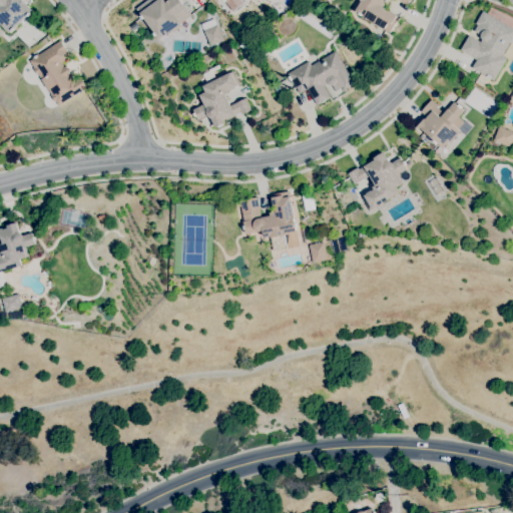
[(9,33),(0,23),(0,0),(22,0),(32,11),(30,13),(31,14),(28,17),(27,16),(15,28),(15,29),(13,31),(12,30),(9,33)]
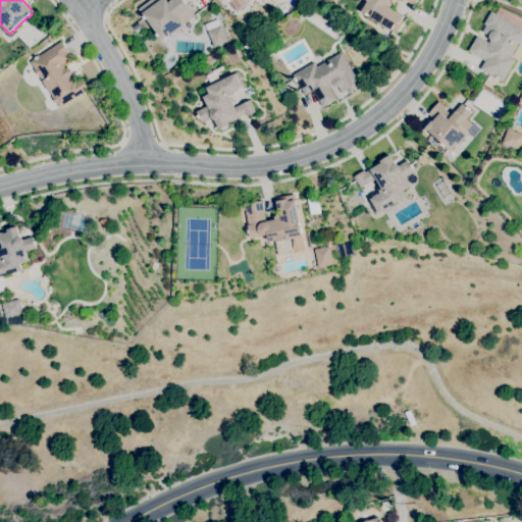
[(162,40),(159,37),(156,34),(157,34),(147,19),(146,19),(144,16),(139,9),(150,0),(183,0),(195,15),(183,24),(185,27),(176,33),(174,31),(162,40)]
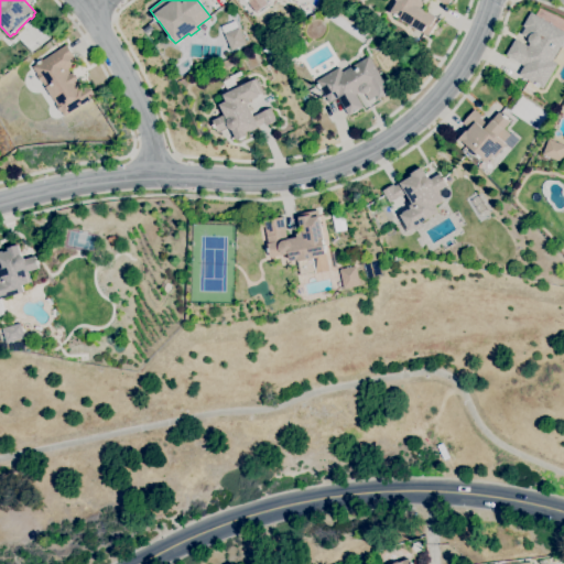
[(429,36),(398,17),(398,18),(390,12),(398,1),(396,0),(451,0),(447,6),(438,0),(420,0),(426,4),(423,9),(427,12),(429,11),(436,17),(435,18),(438,20),(429,36)]
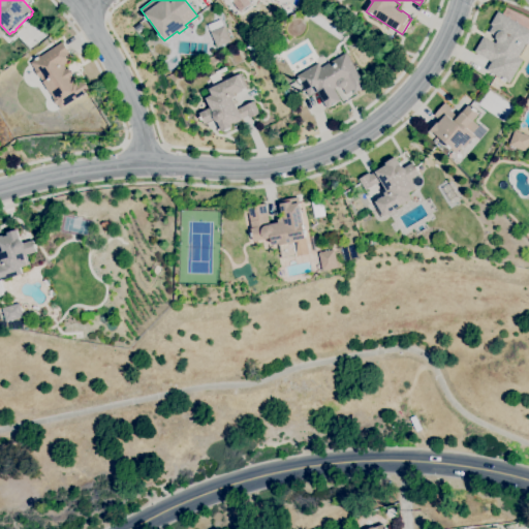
[(509,83),(502,79),(501,80),(497,78),(498,76),(487,69),(491,62),(474,52),(484,36),(495,43),(497,39),(497,38),(497,37),(489,32),(493,26),(490,24),(498,11),(528,29),(528,44),(526,43),(518,57),(523,60),(509,83)]
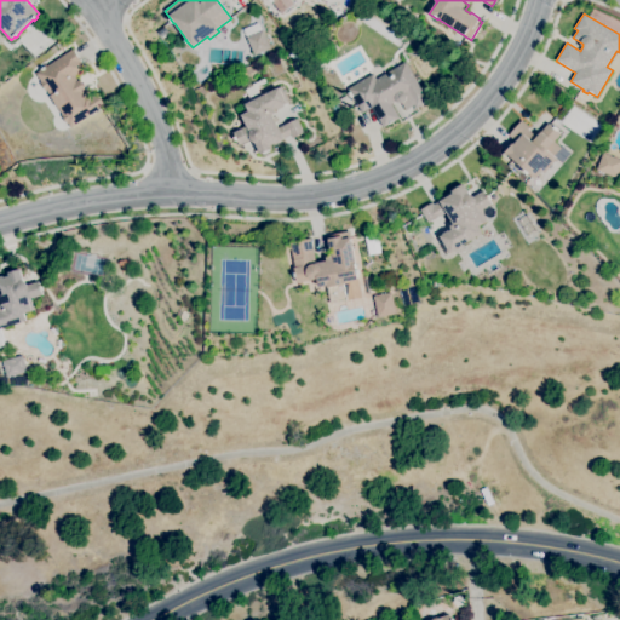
[(246,36),(244,29),(258,23),(262,30),(246,36)]
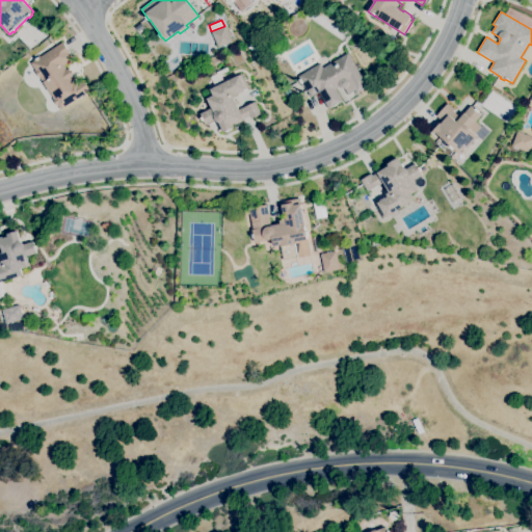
[(218,48),(211,32),(224,26),(232,42),(218,48)]
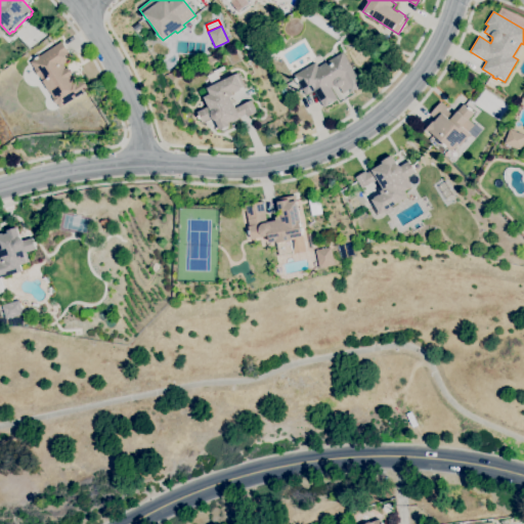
[(247,39),(245,34),(250,31),(253,36),(247,39)]
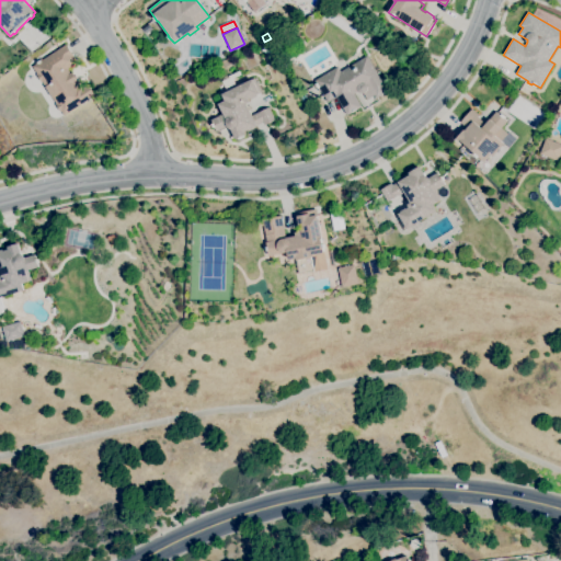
[(64,115),(61,111),(60,112),(55,104),(56,104),(42,81),(41,82),(36,75),(37,75),(32,67),(36,64),(35,63),(42,58),(42,59),(65,45),(77,63),(67,69),(70,73),(71,72),(77,80),(75,81),(78,87),(80,84),(82,88),(88,84),(94,95),(92,96),(64,115)]
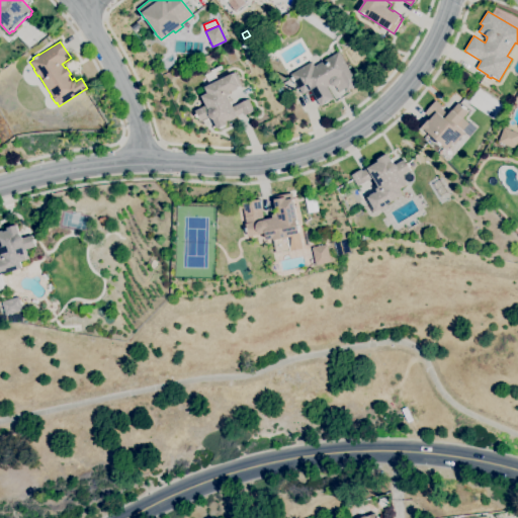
[(321,106),(311,90),(303,94),(296,85),(295,85),(291,78),(292,77),(290,74),(312,62),(314,67),(338,52),(357,84),(354,86),(355,87),(351,89),(350,88),(347,90),(345,88),(339,92),(335,85),(334,85),(333,85),(332,84),(331,84),(327,87),(334,99),(329,101),(329,100),(325,102),(326,103),(321,106)]
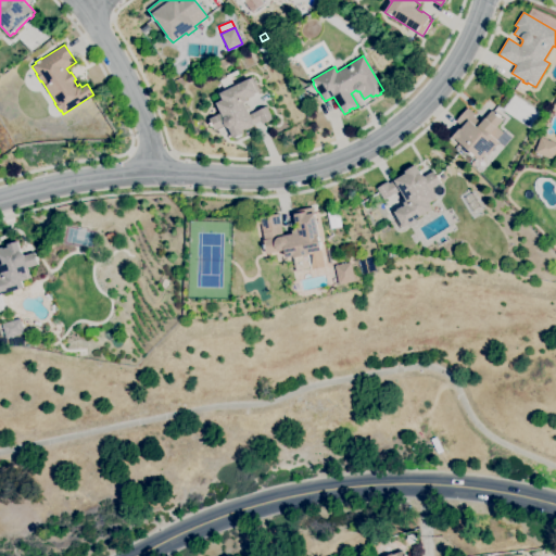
[(234,138),(227,124),(215,130),(213,126),(212,127),(210,123),(211,123),(210,119),(222,113),(216,103),(223,100),(219,93),(225,90),(220,80),(228,76),(227,75),(234,72),(236,76),(230,78),(235,86),(250,78),(256,93),(254,93),(255,96),(249,99),(249,97),(245,98),(247,101),(243,103),(250,114),(266,106),(273,118),(262,124),(261,122),(253,125),(253,127),(248,130),(247,128),(241,130),(243,134),(234,138)]
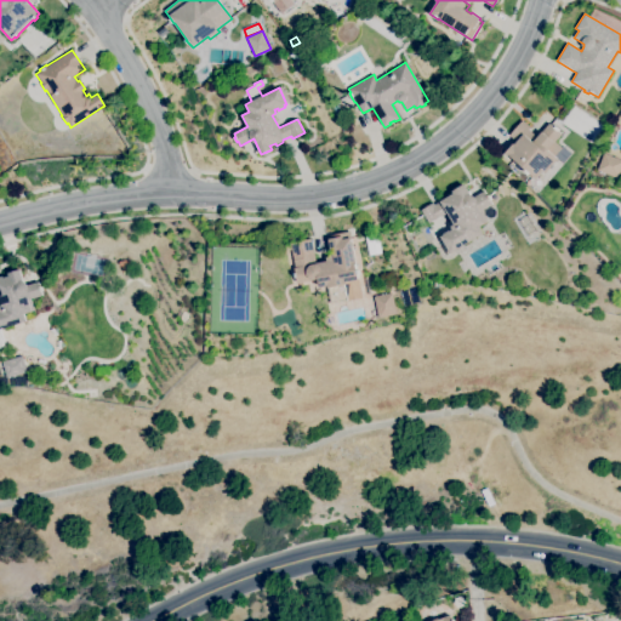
[(337,115),(332,106),(334,104),(336,108),(339,106),(342,112),(337,115)]
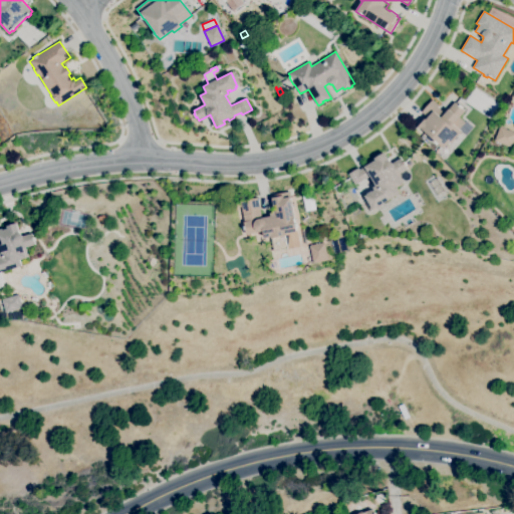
[(444,149),(439,144),(438,145),(434,142),(435,141),(422,129),(421,130),(418,126),(425,118),(426,119),(428,117),(422,111),(432,99),(440,105),(438,107),(445,113),(454,101),(458,105),(459,104),(462,106),(461,108),(465,111),(459,117),(465,122),(459,129),(462,132),(451,144),(450,142),(444,149)]
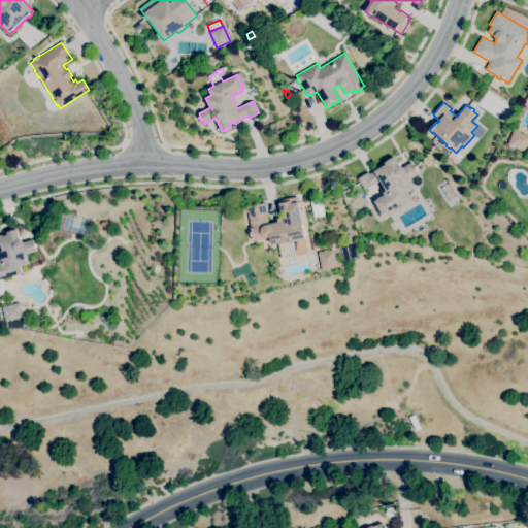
[(505,118),(495,111),(500,103),(510,108),(505,118)]
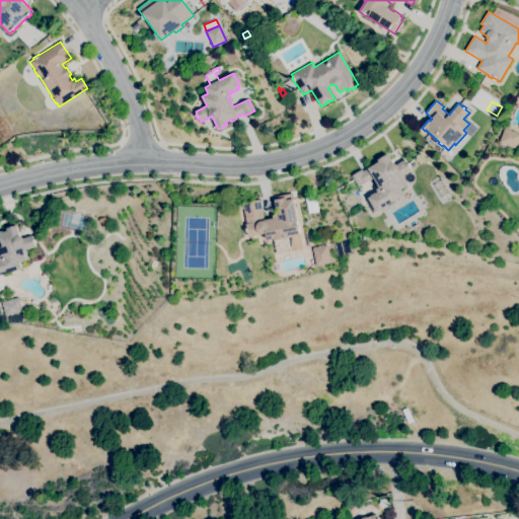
[(518,140),(516,149),(499,142),(505,128),(518,134),(518,140)]
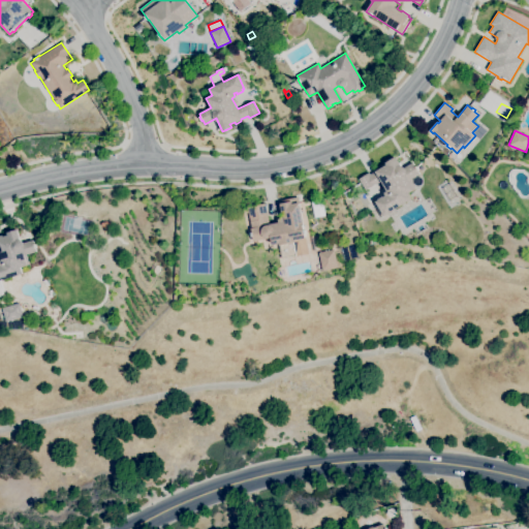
[(381,217),(373,203),(378,199),(377,199),(382,196),(382,197),(385,195),(383,193),(386,191),(381,182),(375,185),(375,184),(365,190),(359,179),(369,173),(370,175),(385,165),(384,163),(395,157),(400,165),(401,165),(402,166),(403,166),(404,167),(412,162),(415,166),(416,166),(417,169),(416,169),(419,174),(409,180),(414,189),(408,193),(412,198),(381,217)]
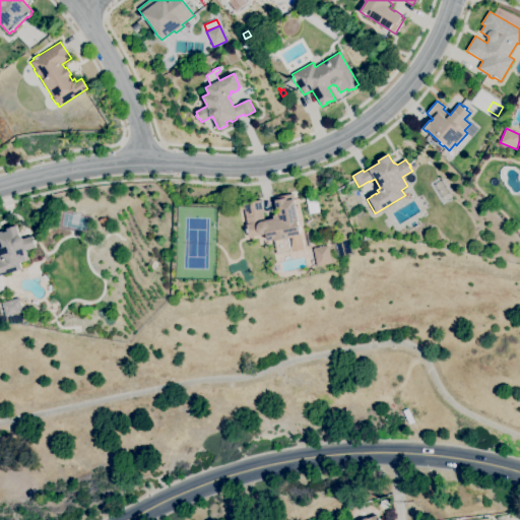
[(274,241),(273,240),(267,241),(266,234),(249,238),(248,233),(247,233),(246,230),(247,229),(242,203),(260,200),(264,220),(273,218),(272,215),(278,214),(277,209),(276,209),(274,200),(286,198),(286,200),(294,199),(298,220),(297,221),(298,226),(300,225),(300,230),(299,230),(300,235),(289,237),(289,238),(274,241)]
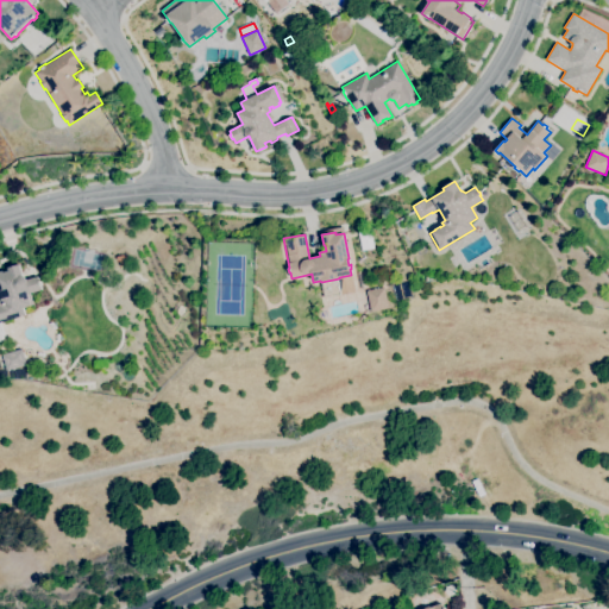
[(0,301),(2,300),(0,293),(0,271),(4,271),(4,272),(8,271),(7,268),(19,264),(23,276),(24,277),(25,277),(25,278),(26,278),(26,280),(26,281),(38,277),(39,281),(41,281),(42,284),(41,286),(42,289),(29,294),(32,305),(24,308),(26,314),(1,322),(5,334),(5,336),(5,337),(4,338),(4,339),(2,339),(2,340),(1,340),(0,340),(0,301)]
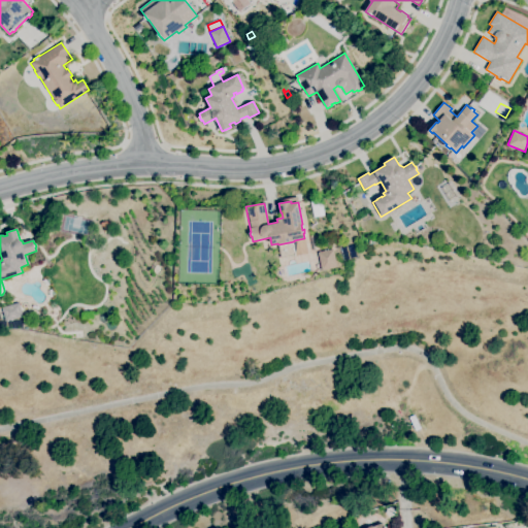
[(322,270),(318,252),(333,249),(337,267),(322,270)]
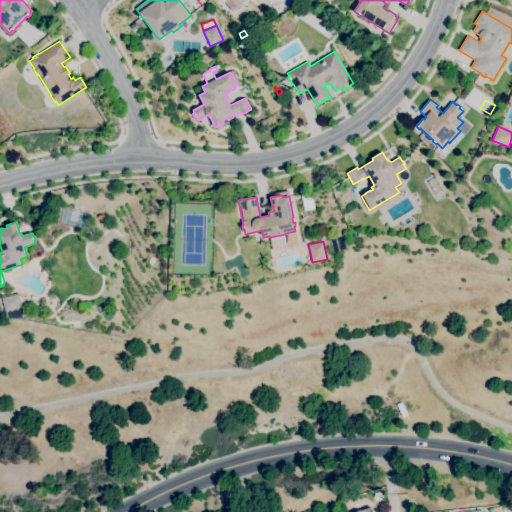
[(6,311),(2,298),(18,293),(22,306),(6,311)]
